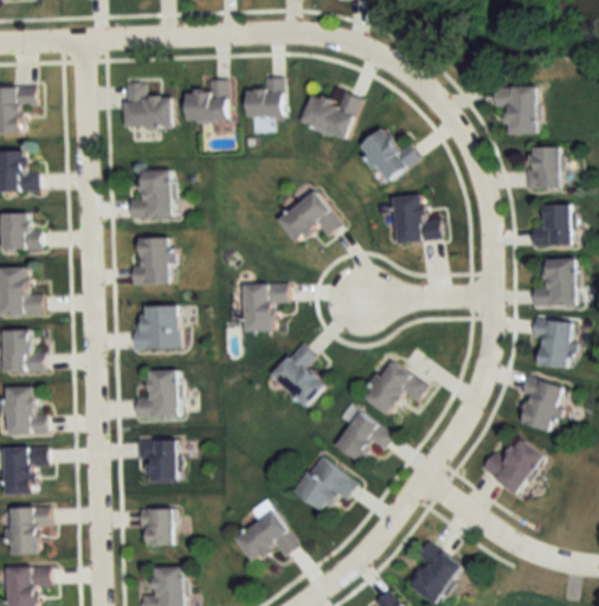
[(282,79),(261,79),(261,91),(245,91),(245,118),(282,118),(282,79)]
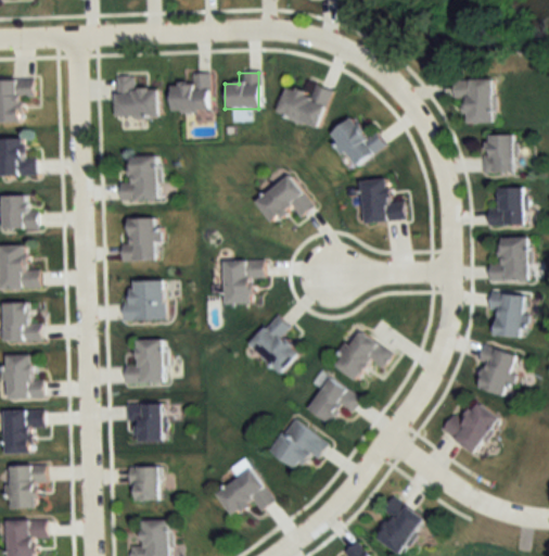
[(168,113),(207,113),(207,74),(189,74),(189,86),(168,86),(168,113)]
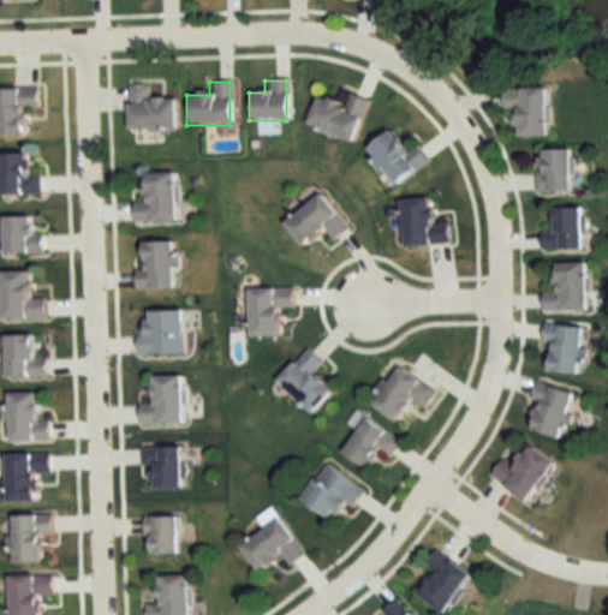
[(124,131),(172,131),(172,100),(144,100),(144,85),(124,85),(124,131)]
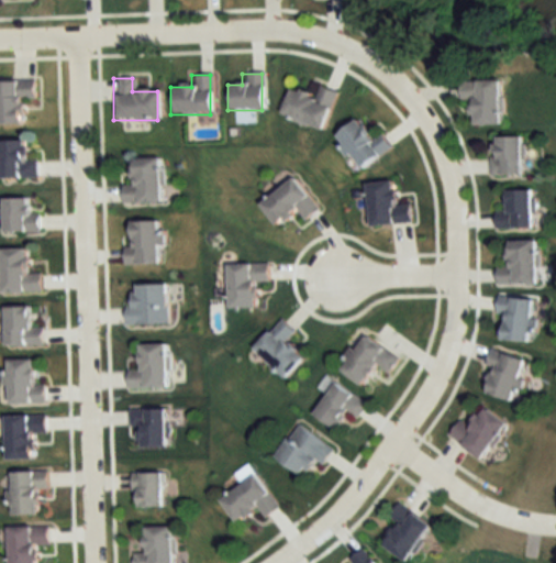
[(0,125),(17,125),(17,99),(30,99),(30,81),(0,81),(0,125)]
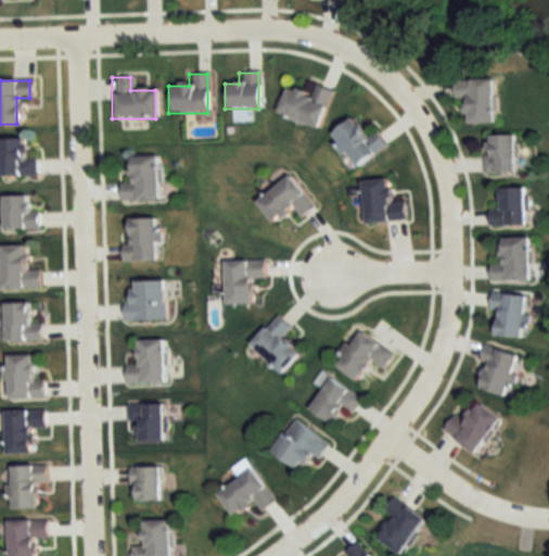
[(490,80),(451,80),(451,99),(464,99),(464,125),(490,125),(490,80)]
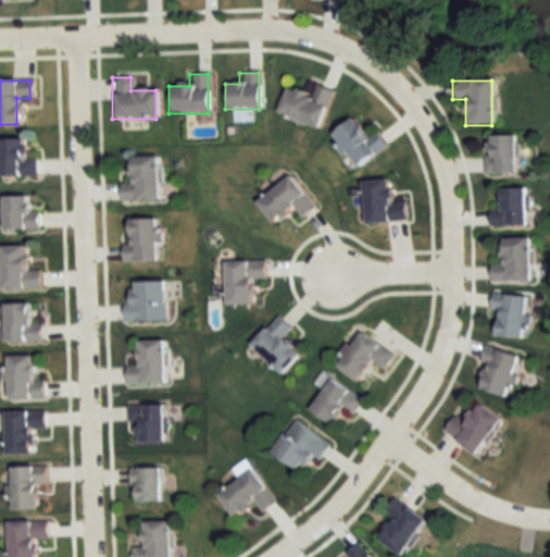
[(316,130),(329,91),(312,86),(309,96),(285,87),(275,115),(316,130)]
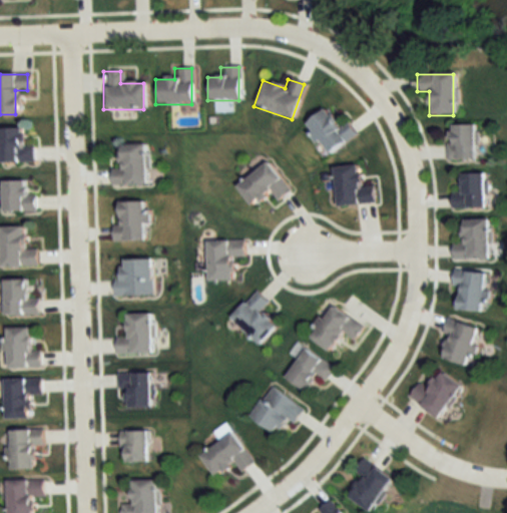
[(328,155),(353,134),(342,121),(336,126),(322,110),(304,125),(328,155)]
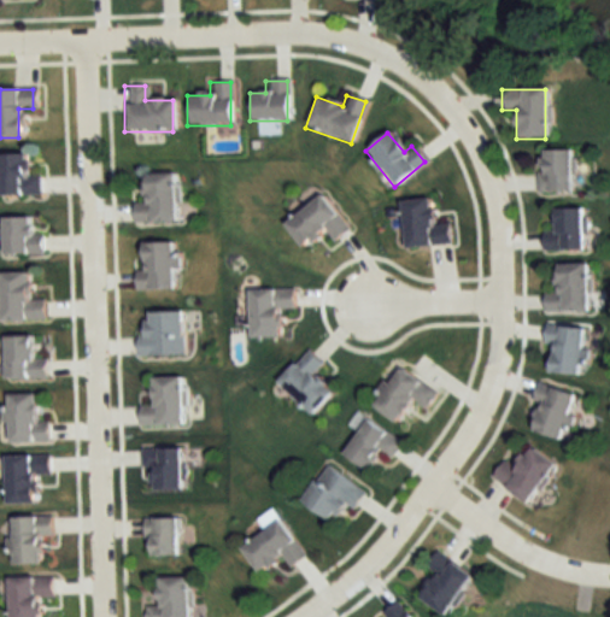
[(535,193),(569,193),(569,151),(535,151),(535,193)]
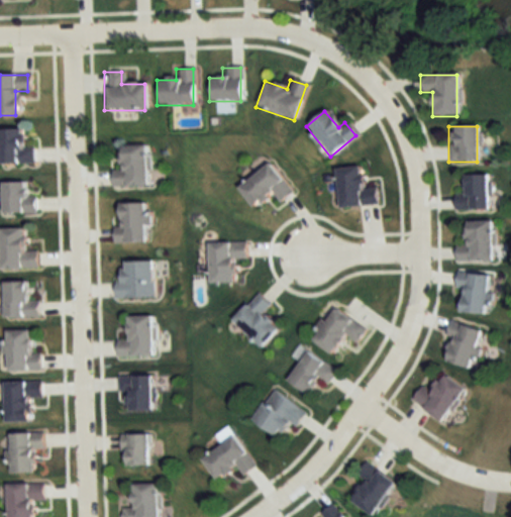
[(0,165),(29,165),(29,146),(19,146),(19,129),(0,129),(0,165)]
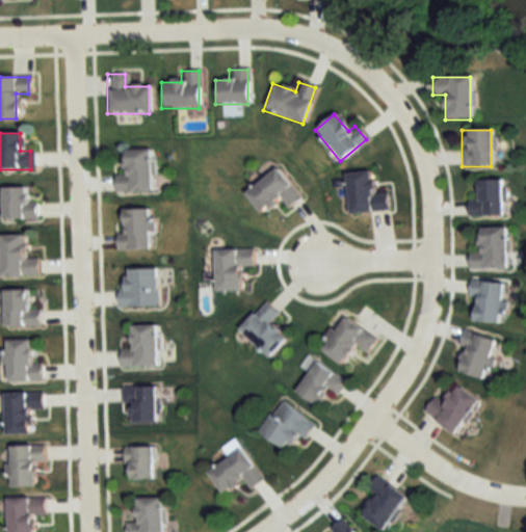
[(149,190),(149,149),(122,149),(122,174),(110,174),(110,190),(149,190)]
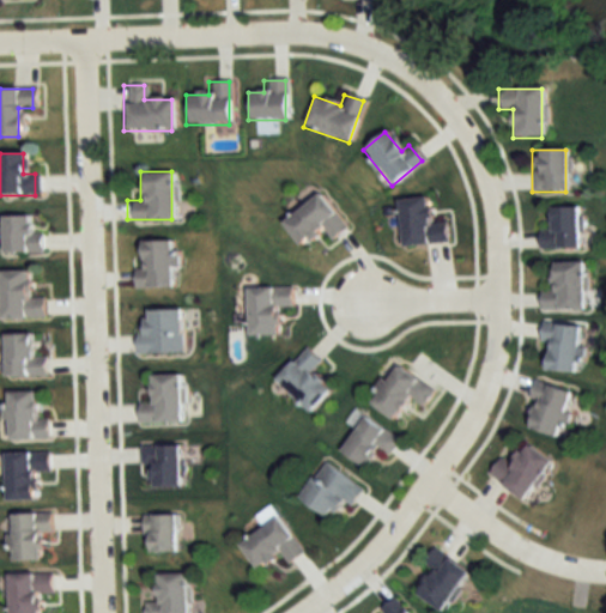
[(278,219),(296,244),(319,228),(327,238),(343,228),(316,192),(278,219)]
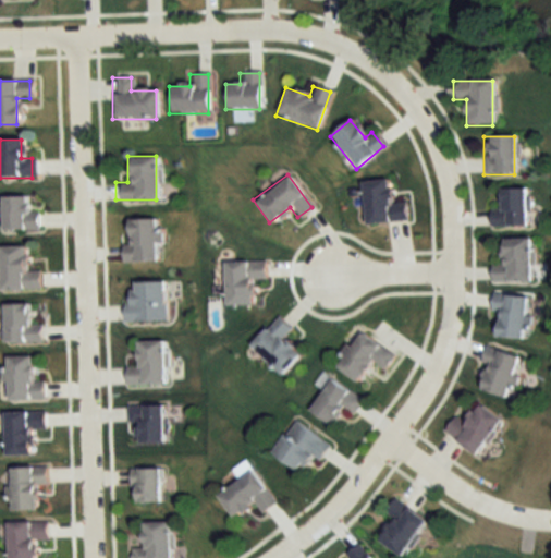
[(364,223),(404,219),(402,202),(388,203),(386,179),(360,181),(364,223)]
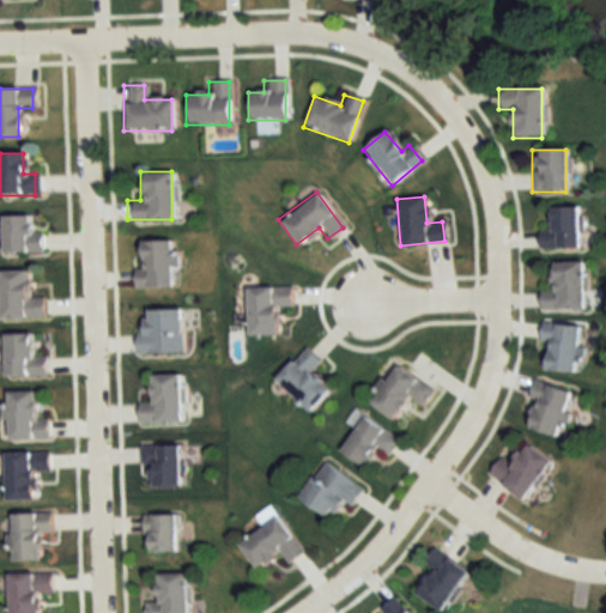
[(535,230),(535,248),(576,248),(576,208),(547,208),(547,230),(535,230)]
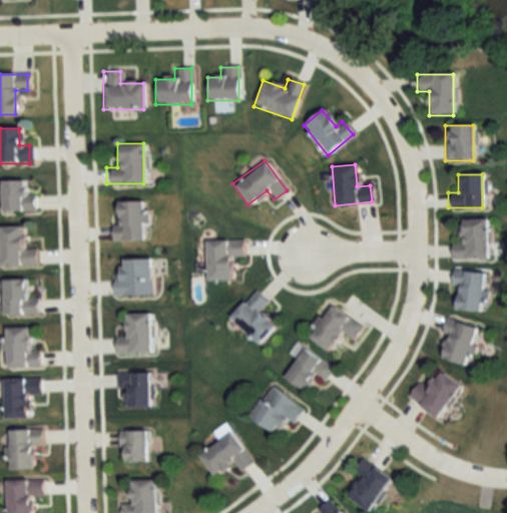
[(31,211),(31,193),(21,193),(21,179),(0,179),(0,211),(31,211)]
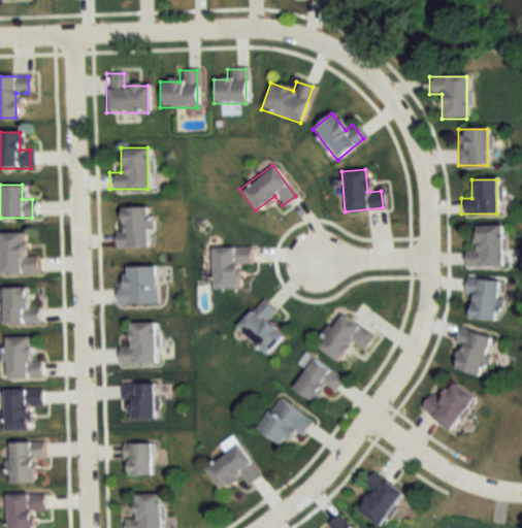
[(147,248),(147,206),(120,206),(120,231),(112,231),(112,248),(147,248)]
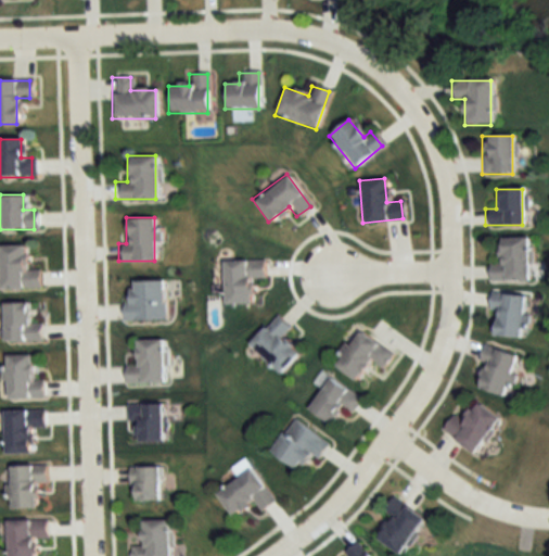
[(526,280),(526,236),(499,236),(499,262),(486,262),(486,280),(526,280)]
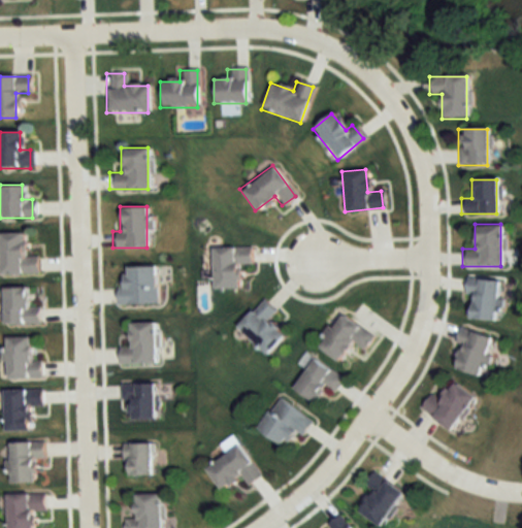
[(22,232),(0,232),(0,274),(34,274),(34,256),(22,256),(22,232)]
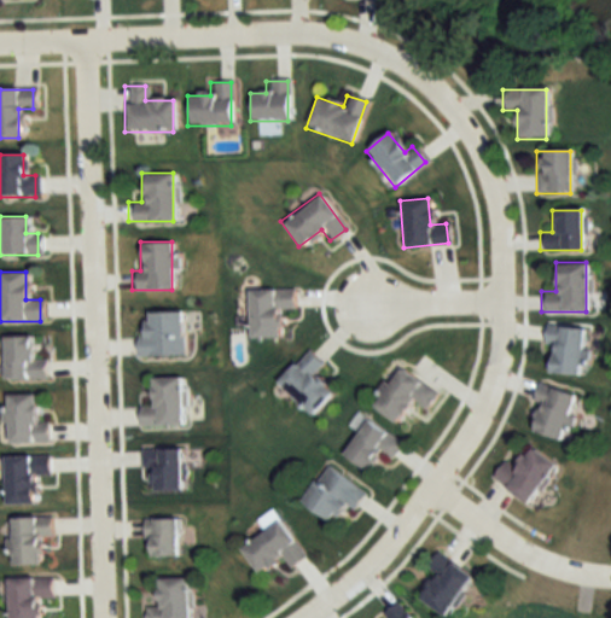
[(291,310),(290,289),(248,290),(248,338),(278,338),(278,310),(291,310)]
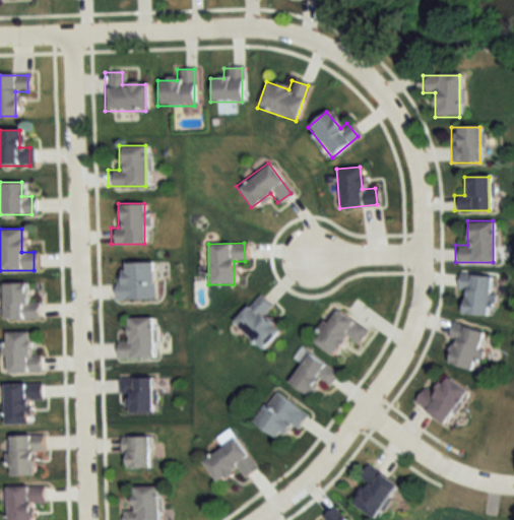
[(113,283),(113,300),(151,300),(151,262),(119,262),(119,283),(113,283)]
